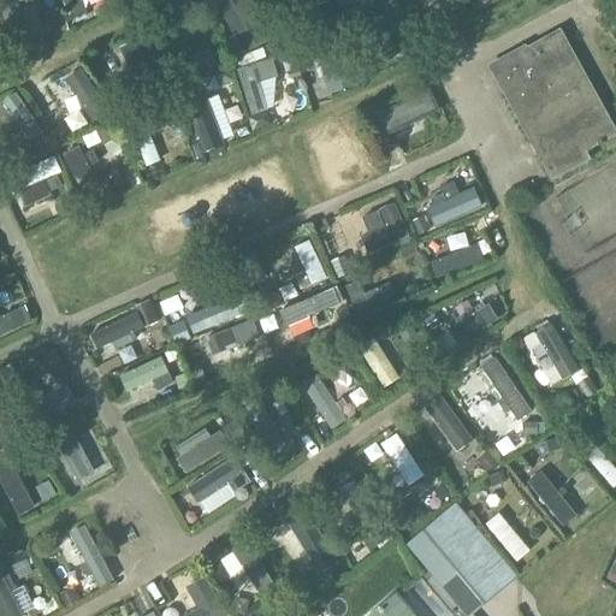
[(77,0),(61,0),(73,24),(87,18),(77,0)]
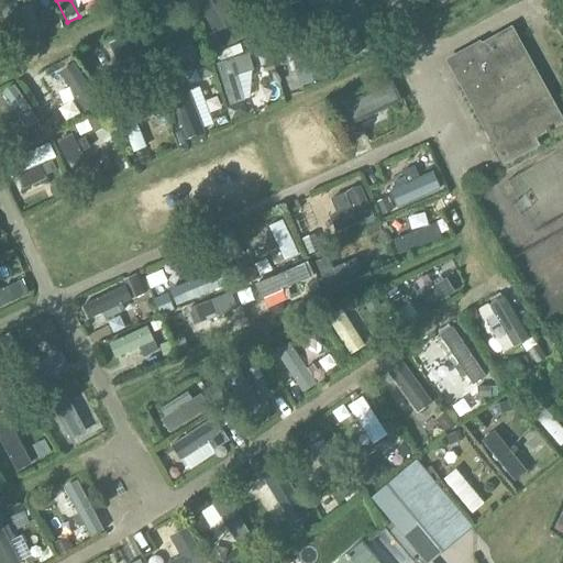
[(428,0),(433,10),(452,0),(428,0)]
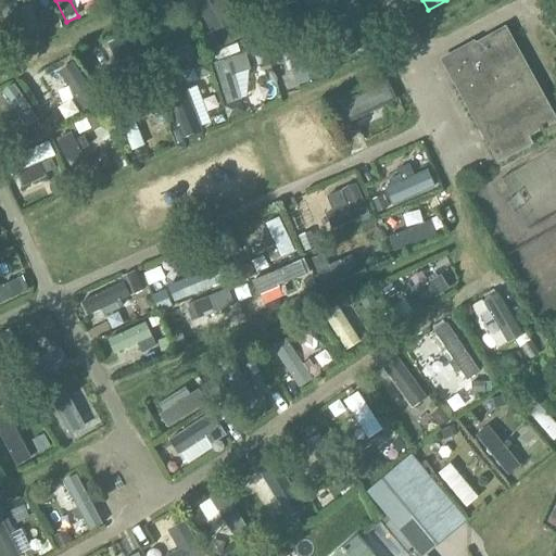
[(477,49),(452,63),(460,79),(453,84),(466,106),(470,104),(483,128),(479,130),(483,140),(489,138),(491,141),(487,144),(487,146),(520,127),(527,139),(555,123),(555,118),(505,26),(475,42),(474,41),(472,41),(477,49)]
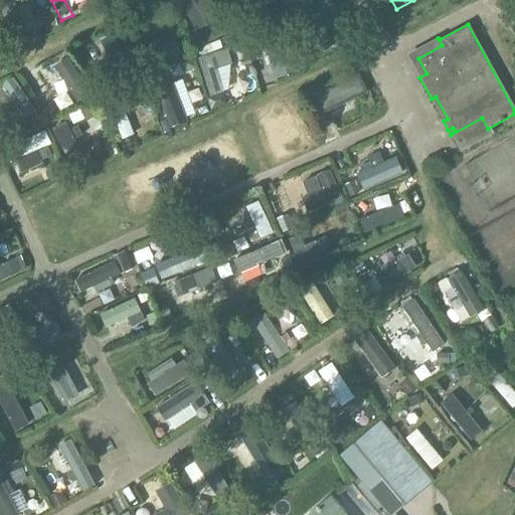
[(288,34),(264,41),(275,78),(299,72),(288,34)]
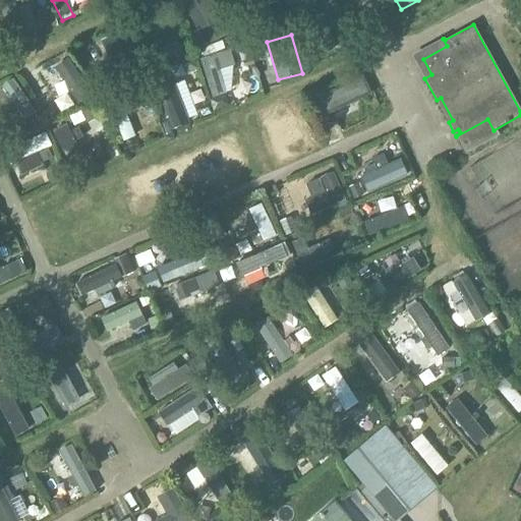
[(229,51),(200,60),(213,99),(226,95),(219,71),(234,66),(229,51)]
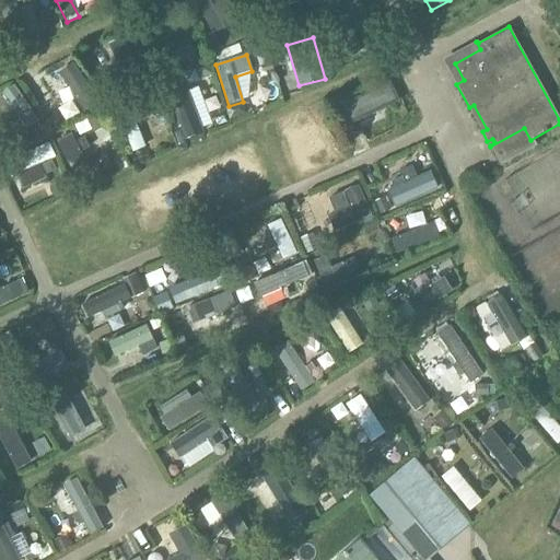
[(83,109),(97,97),(68,57),(51,69),(73,97),(55,112),(62,124),(82,108),(83,109)]
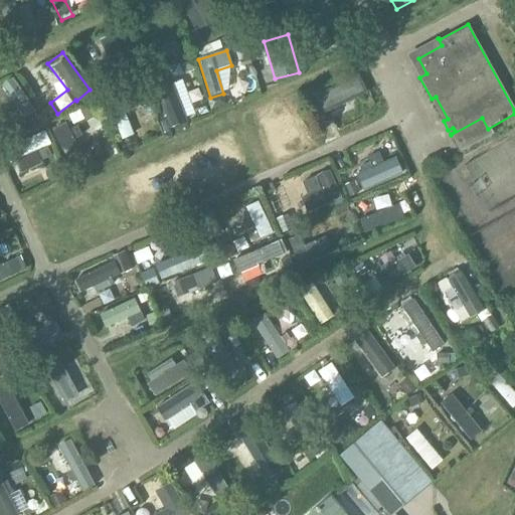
[(6,82),(2,88),(11,101),(6,104),(14,114),(18,111),(24,120),(30,117),(35,112),(12,79),(6,82)]
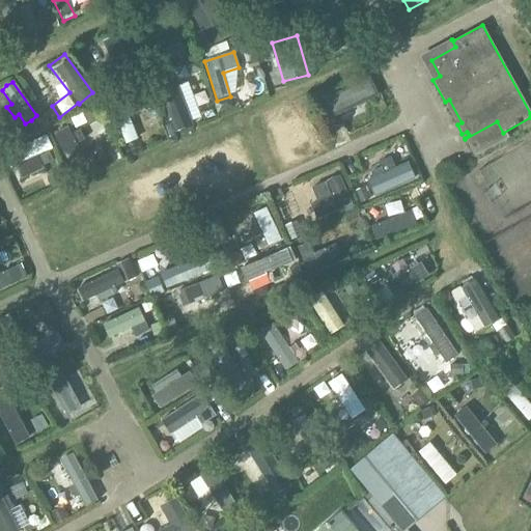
[(176,96),(161,103),(176,145),(192,139),(176,96)]
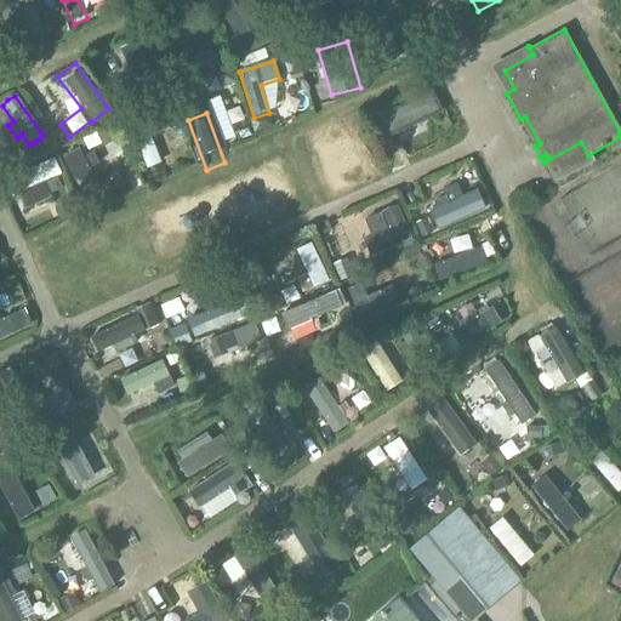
[(155,119),(131,129),(148,169),(160,164),(149,137),(160,132),(155,119)]
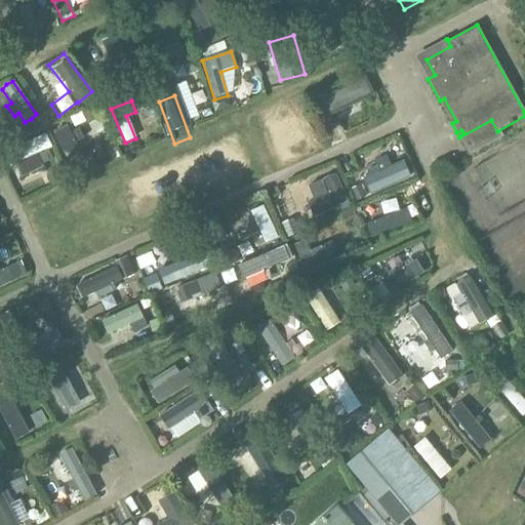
[(67,126),(53,132),(71,168),(84,162),(75,144),(83,139),(78,130),(71,133),(67,126)]
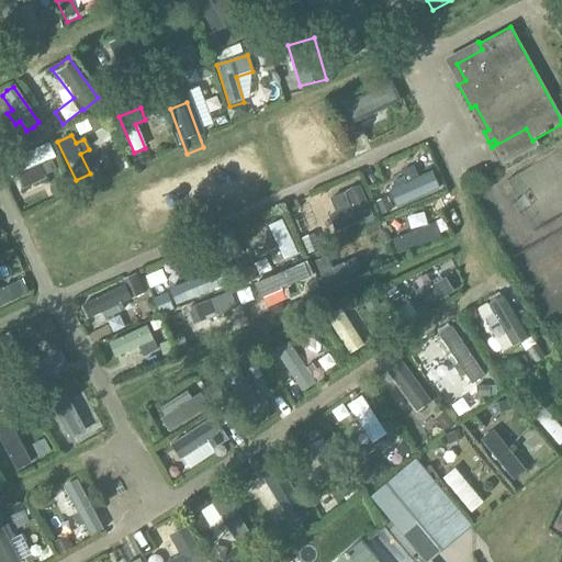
[(48,145),(4,165),(11,179),(40,165),(45,176),(55,171),(51,160),(55,159),(48,145)]
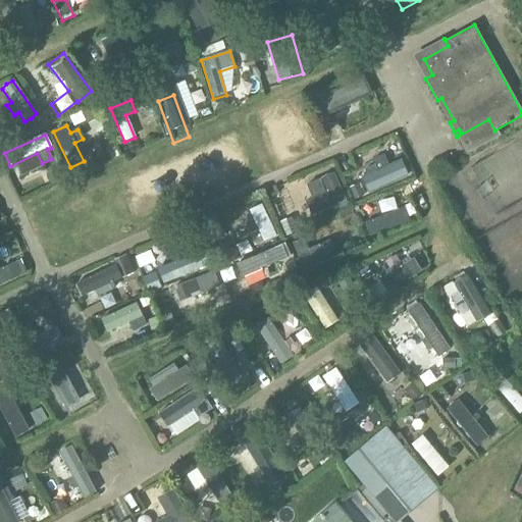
[(192,166),(202,194),(241,179),(230,152),(192,166)]
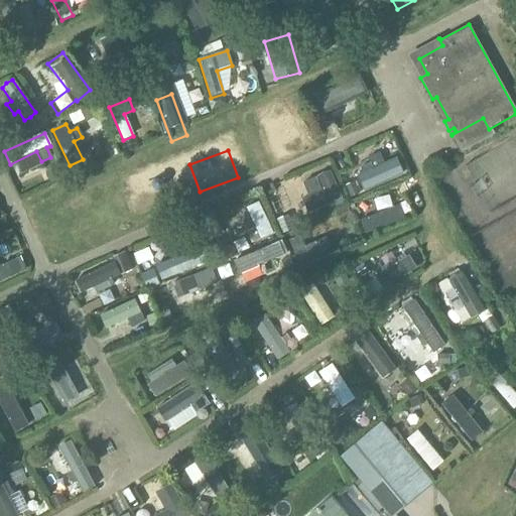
[(363,174),(358,176),(364,191),(403,174),(397,159),(373,169),(370,163),(360,168),(363,174)]
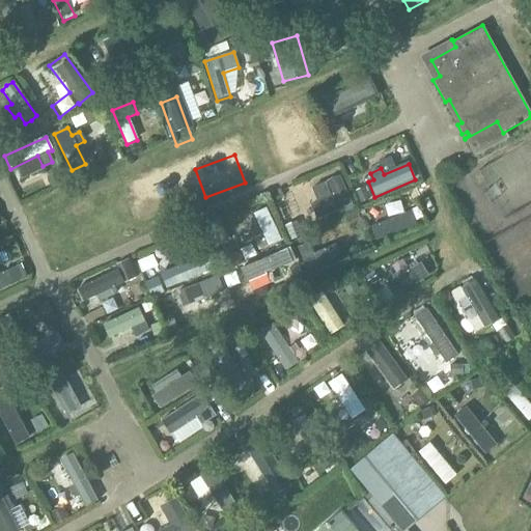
[(317,221),(352,203),(338,176),(326,183),(332,196),(310,206),(317,221)]
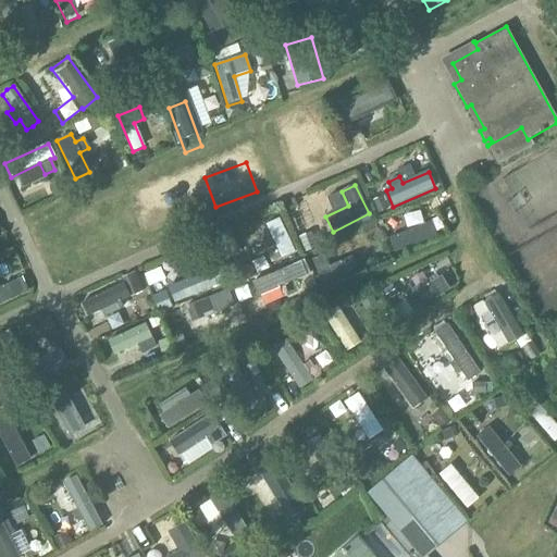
[(295,251),(281,219),(275,221),(268,224),(277,247),(269,250),(273,261),(295,251)]
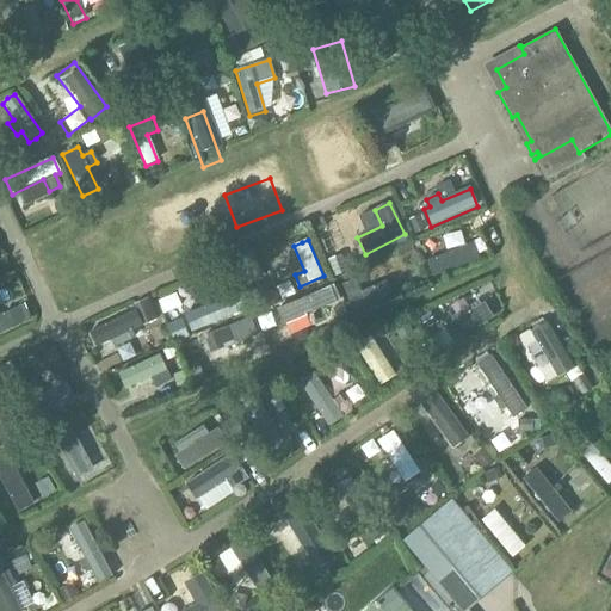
[(356,281),(343,285),(349,298),(347,298),(355,314),(393,297),(387,282),(360,292),(356,281)]
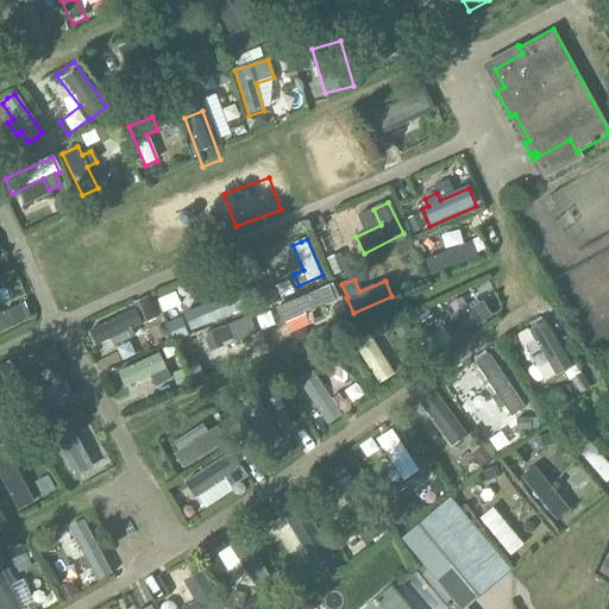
[(206,307),(184,315),(190,331),(243,309),(234,288),(203,301),(206,307)]
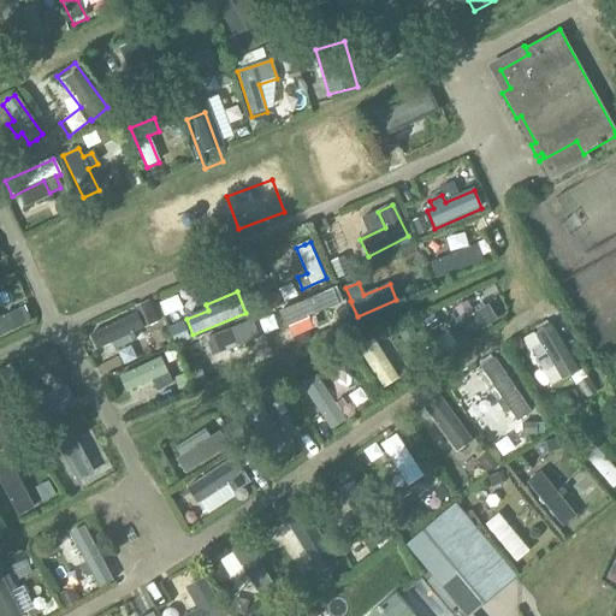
[(504,298),(444,325),(451,343),(513,317),(504,298)]
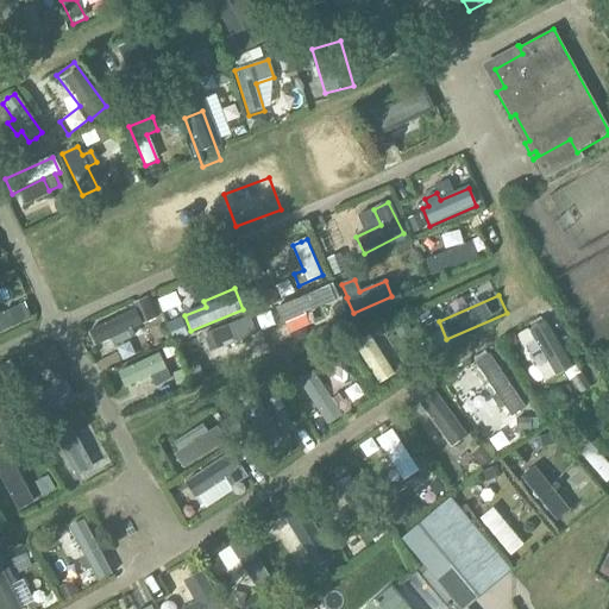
[(25,303),(0,314),(0,333),(32,320),(25,303)]
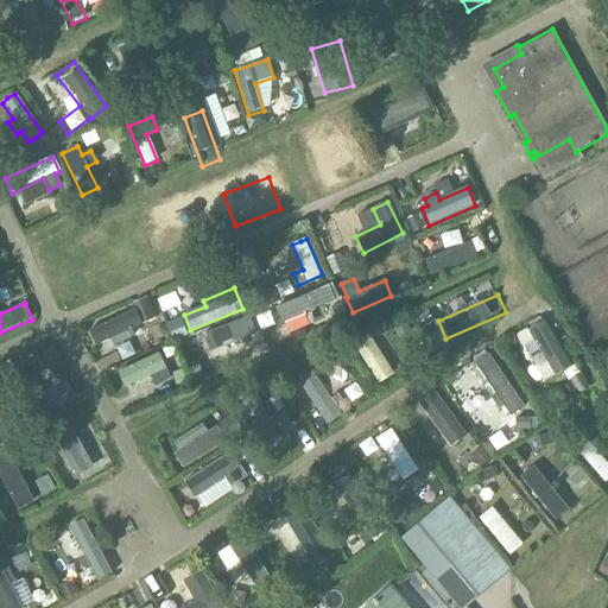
[(134,311),(89,333),(95,347),(111,340),(114,346),(128,340),(126,333),(141,325),(134,311)]
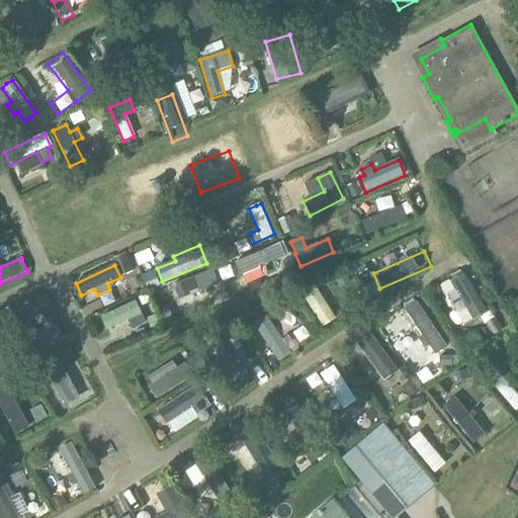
[(230,280),(223,283),(229,296),(262,281),(256,269),(243,274),(240,266),(227,272),(230,280)]
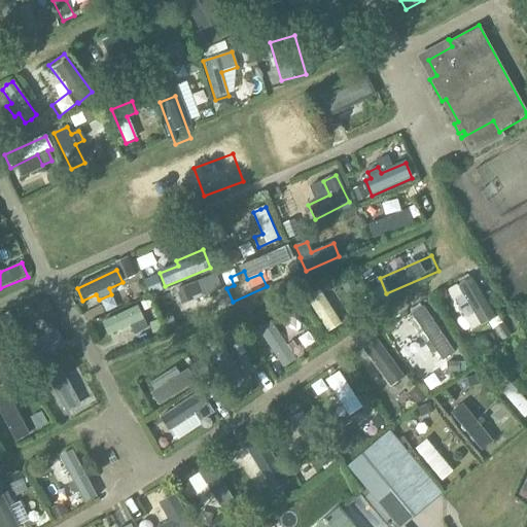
[(202,280),(165,294),(169,306),(181,301),(183,306),(194,302),(195,305),(208,300),(205,291),(206,291),(202,280)]
